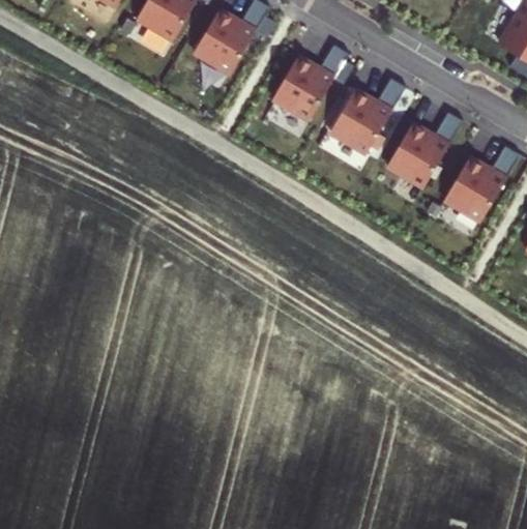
[(146,0),(136,20),(172,41),(196,0),(146,0)]
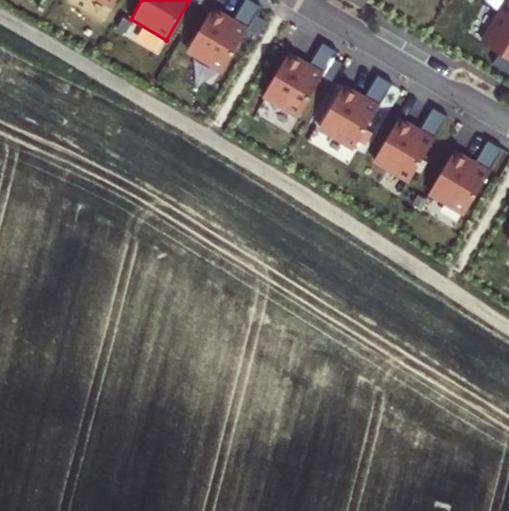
[(210,10),(186,52),(222,73),(259,7),(247,0),(243,0),(231,22),(210,10)]
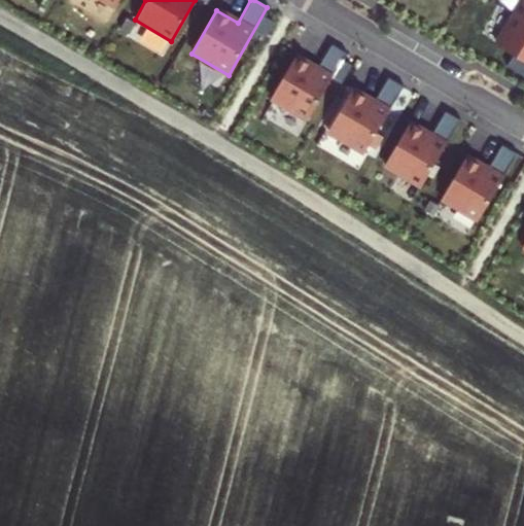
[(521,0),(513,15),(523,22),(523,0),(521,0)]
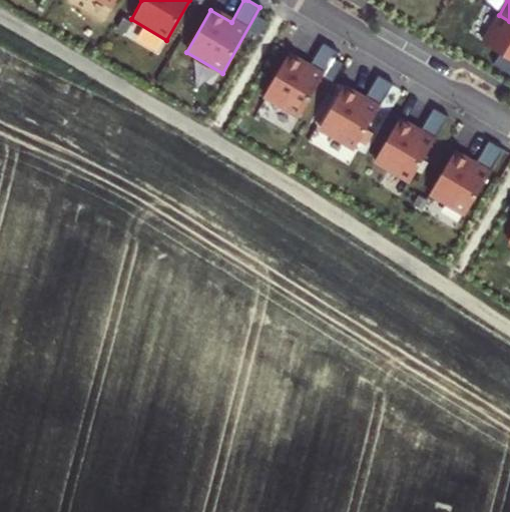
[(509,21),(499,15),(482,44),(500,54),(493,66),(509,76),(509,21)]
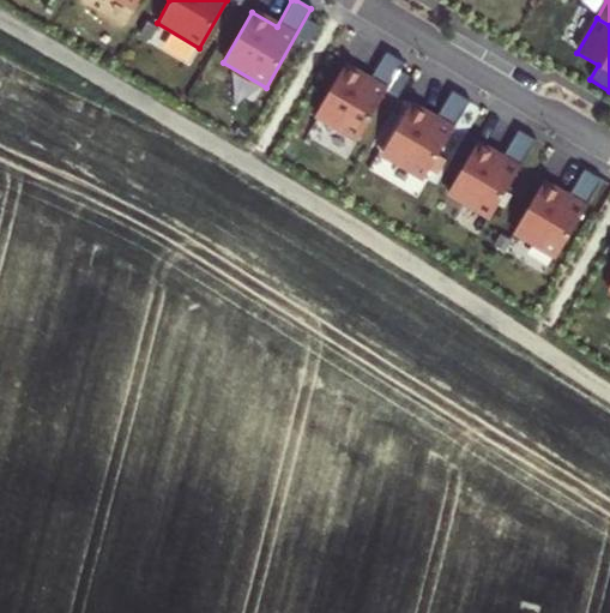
[(343,66),(314,116),(357,142),(403,62),(385,53),(368,80),(343,66)]
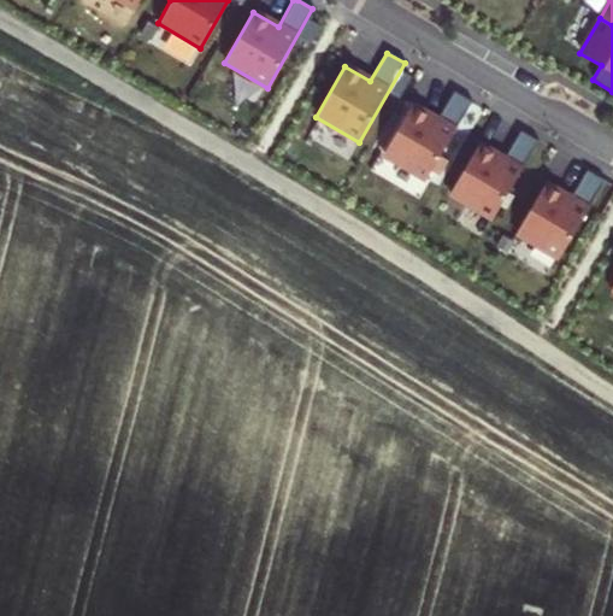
[(411,106),(382,157),(425,181),(470,103),(453,92),(436,119),(411,106)]
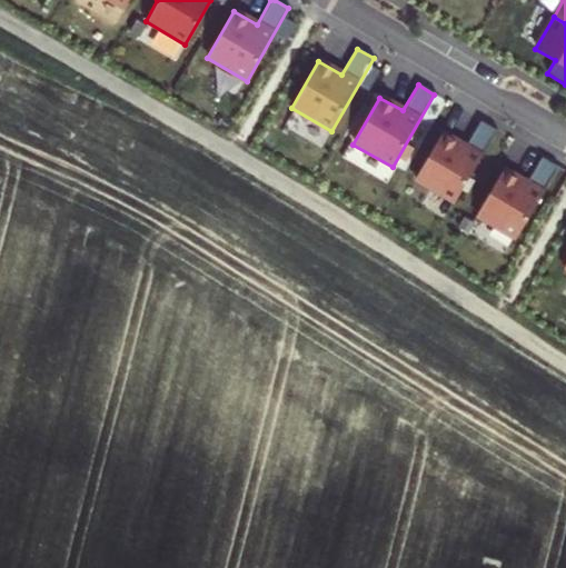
[(440,133),(414,181),(454,203),(496,130),(479,121),(464,147),(440,133)]
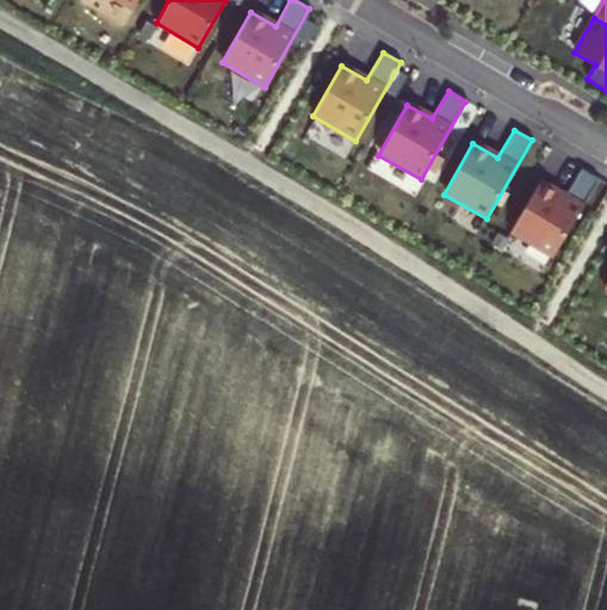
[(539,183),(511,234),(552,258),(598,179),(580,168),(563,197),(539,183)]
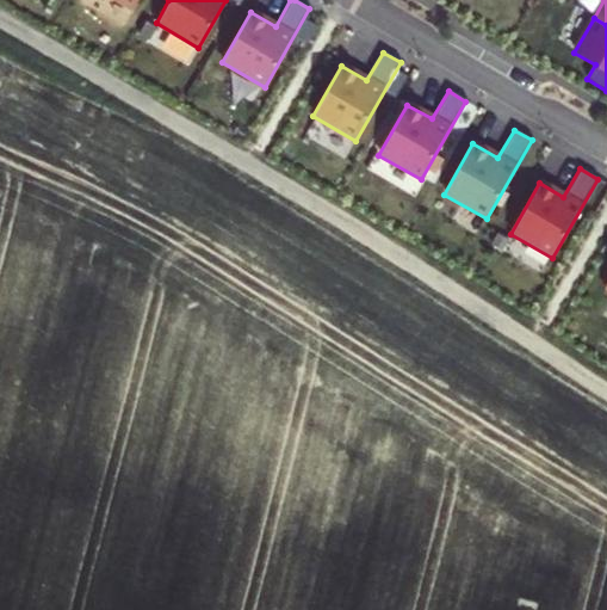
All buildings are outlined.
